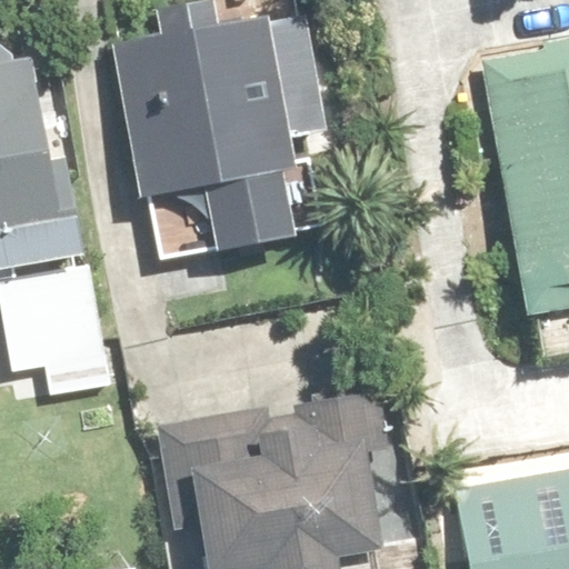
[(160,36),(115,45),(145,195),(205,183),(217,250),(297,235),(283,170),(298,167),(292,136),(331,128),(308,12),(270,20),(269,15),(219,25),(215,0),(190,0),(155,8),(160,36)]
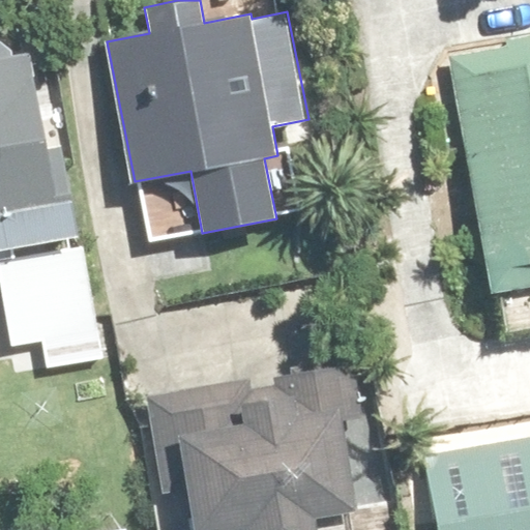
[(529,51),(392,71),(436,361),(529,346),(529,51)]
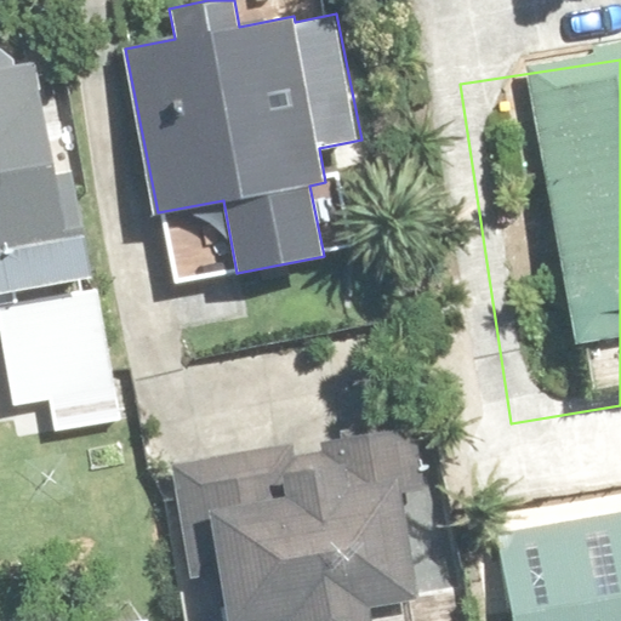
[(0,315),(33,309),(3,164),(0,164),(0,315)]
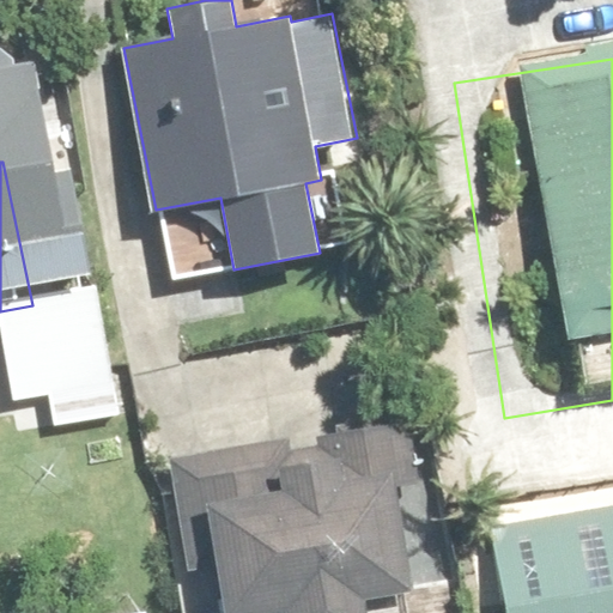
[(332,612),(339,612),(322,495),(135,521),(147,612),(332,612)]
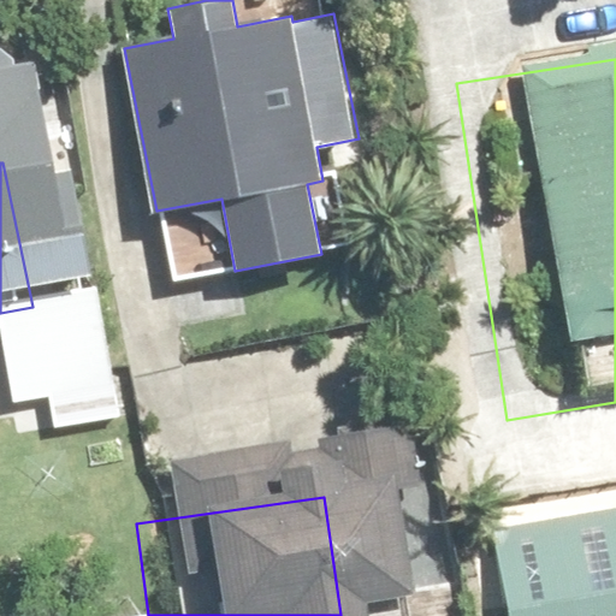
[(615,615),(615,531),(420,558),(427,615),(615,615)]
